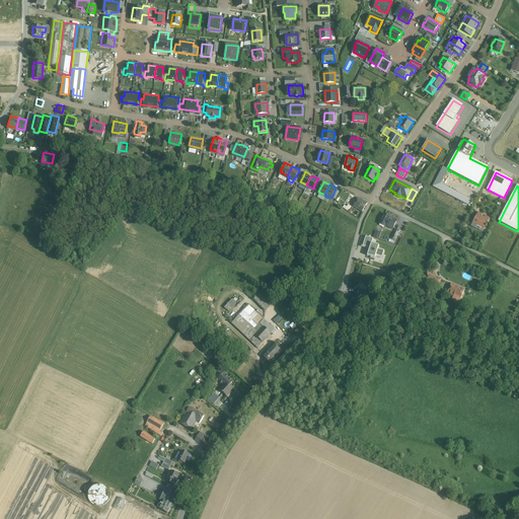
[(367,203),(358,197),(353,205),(362,211),(367,203)]
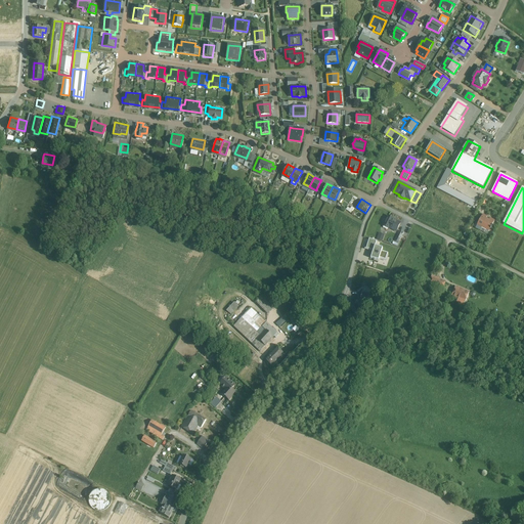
[(487,217),(483,215),(477,225),(482,227),(480,230),(485,233),(486,230),(489,231),(494,221),(490,218),(489,222),(485,220),(487,217)]
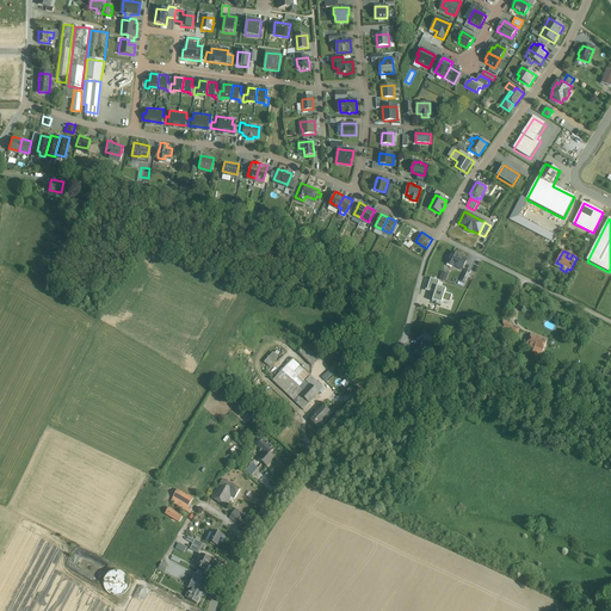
[(458,255),(454,252),(448,263),(452,265),(454,265),(457,266),(462,269),(467,260),(458,255)]
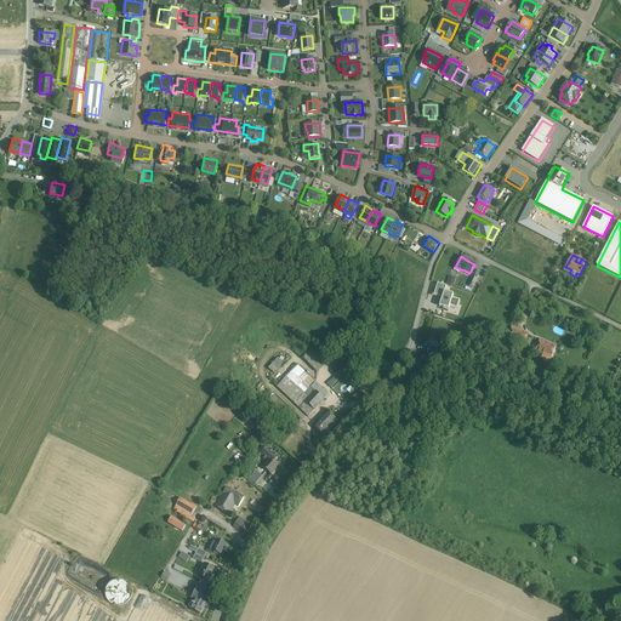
[(446,286),(437,283),(434,294),(443,296),(439,306),(449,308),(450,306),(457,308),(460,300),(453,297),(454,294),(445,291),(446,286)]
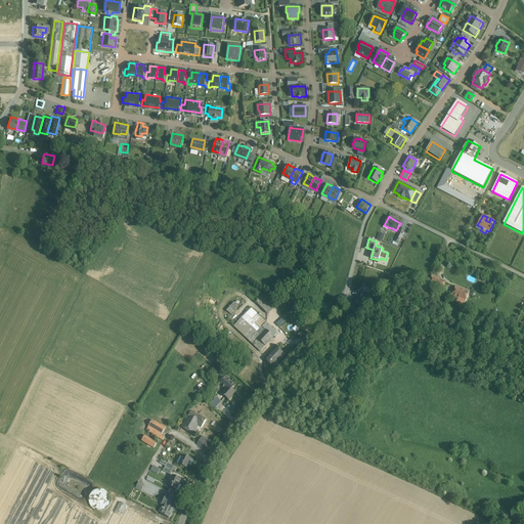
[(445,280),(440,278),(432,275),(429,284),(443,289),(445,280)]
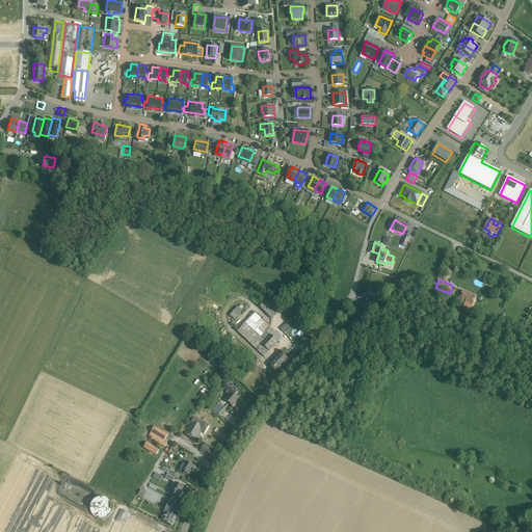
[(476,295),(462,289),(458,299),(464,301),(463,306),(471,309),(472,304),(476,295)]
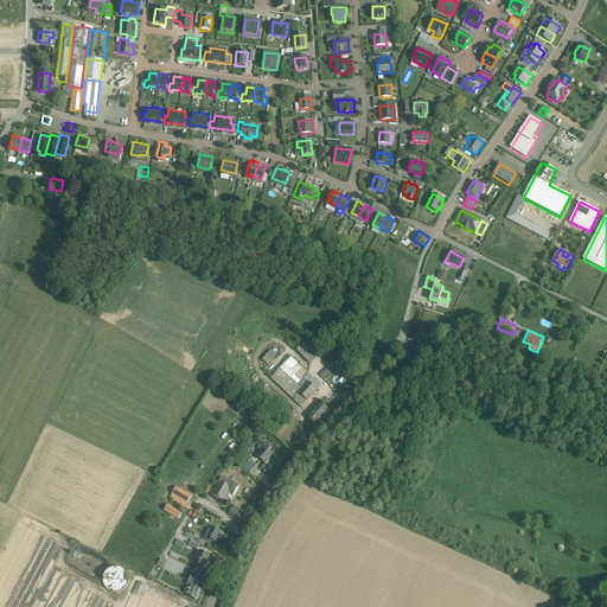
[(421,333),(420,338),(419,342),(416,352),(426,355),(426,351),(427,351),(428,345),(427,345),(429,337),(427,336),(427,334),(421,333)]
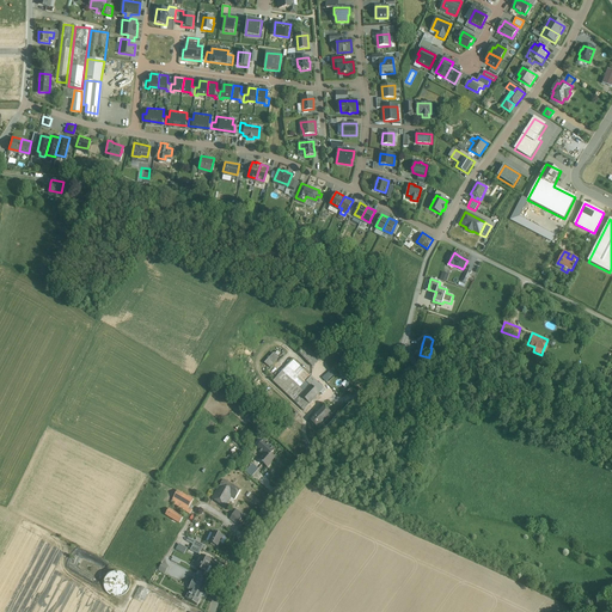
[(306,346),(299,353),(312,366),(319,359),(306,346)]
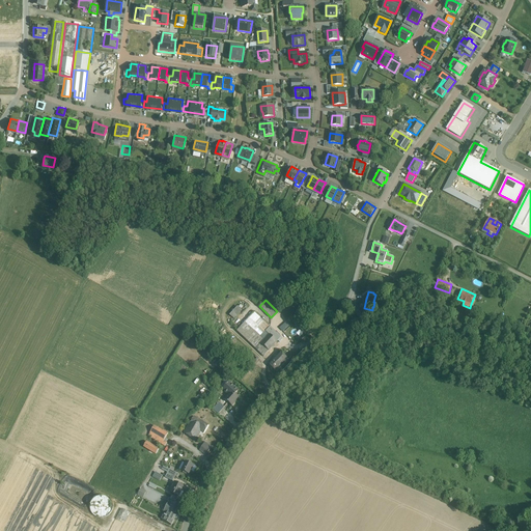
[(229,313),(233,317),(244,308),(240,304),(229,313)]
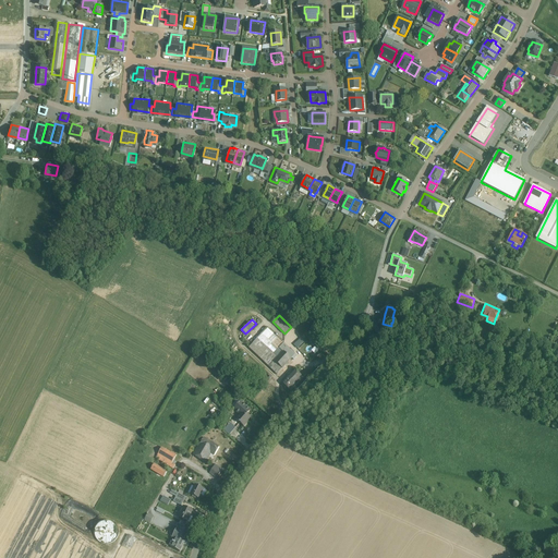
[(267,328),(249,347),(270,368),(277,374),(286,365),(295,354),(267,328)]
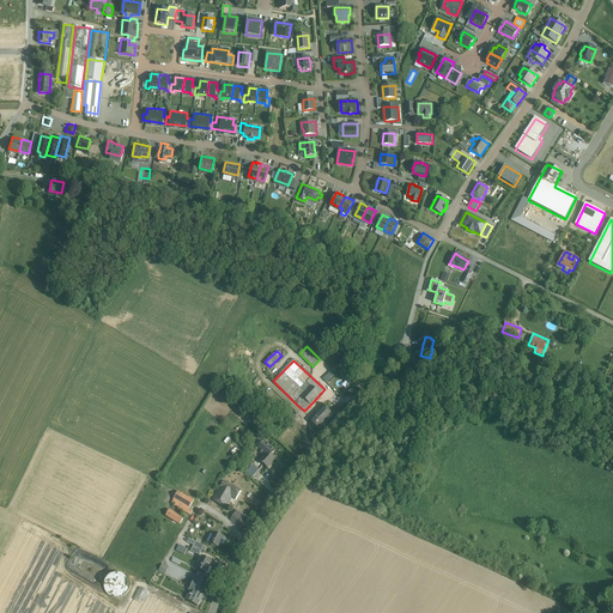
[(327,382),(339,372),(333,365),(321,376),(327,382)]
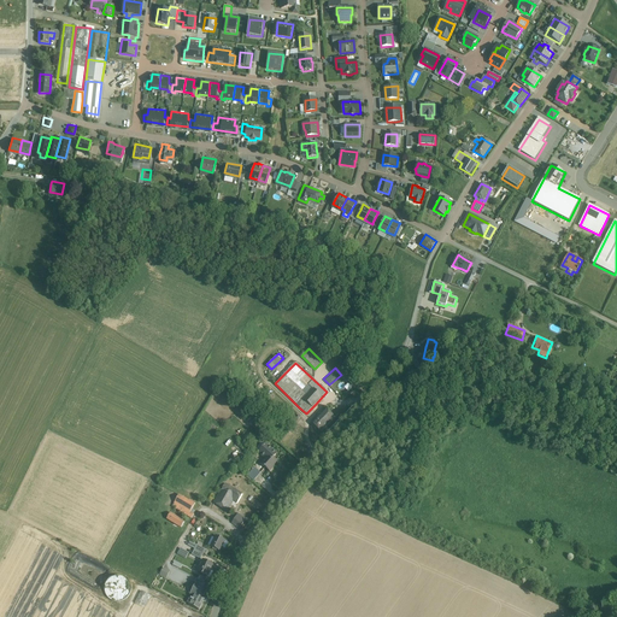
[(306,413),(299,407),(295,411),(303,417),(306,413)]
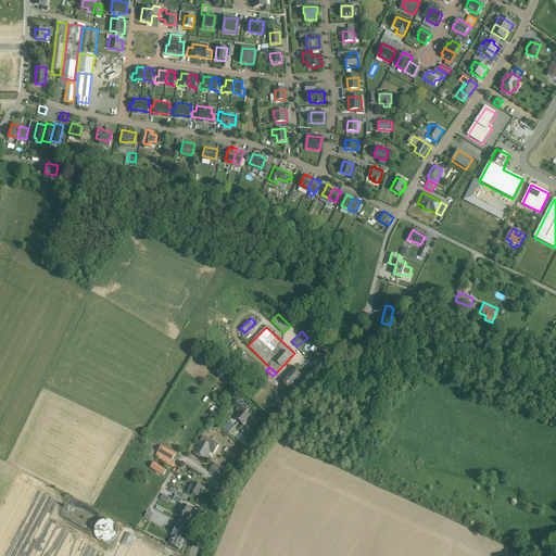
[(301,376),(293,367),(289,373),(297,380),(301,376)]
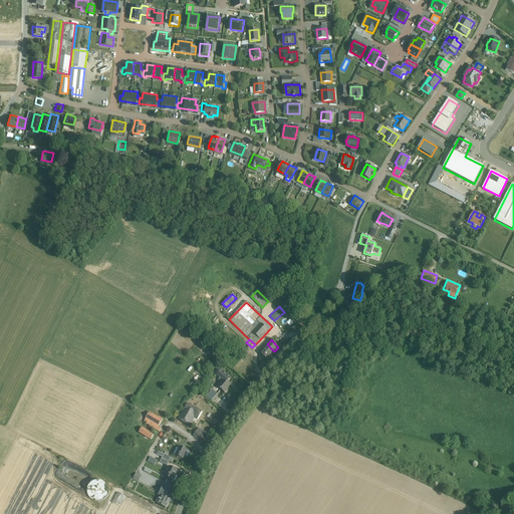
[(267,344),(260,351),(267,358),(274,351),(267,344)]
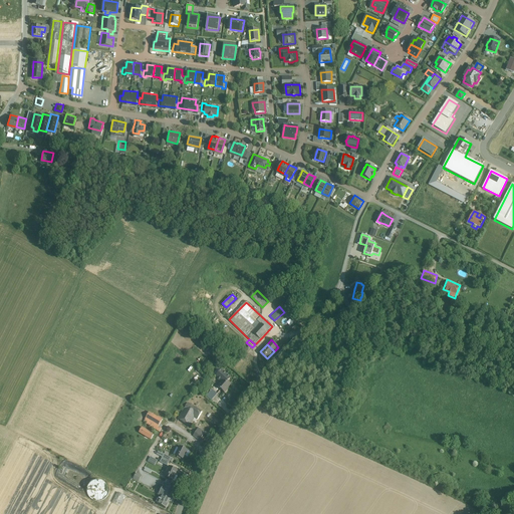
[(227,373),(219,367),(213,373),(221,380),(221,381),(220,381),(217,386),(221,389),(224,392),(228,388),(227,387),(230,383),(227,380),(231,376),(227,373)]
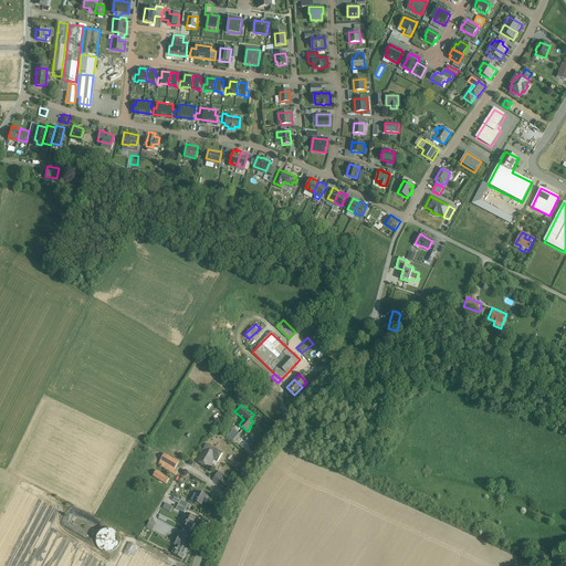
[(236,435),(230,430),(227,435),(232,440),(236,435)]
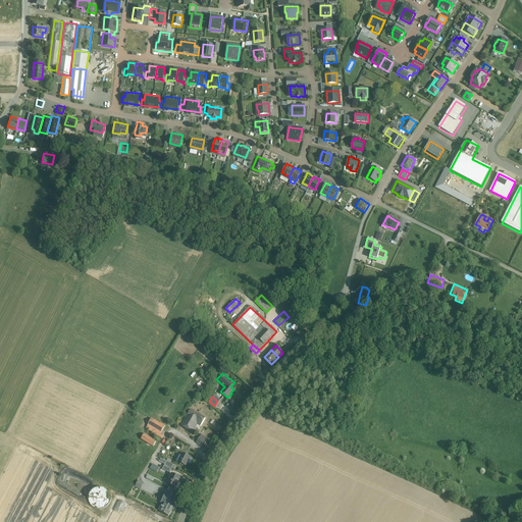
[(198,413),(191,409),(186,417),(193,422),(198,413)]
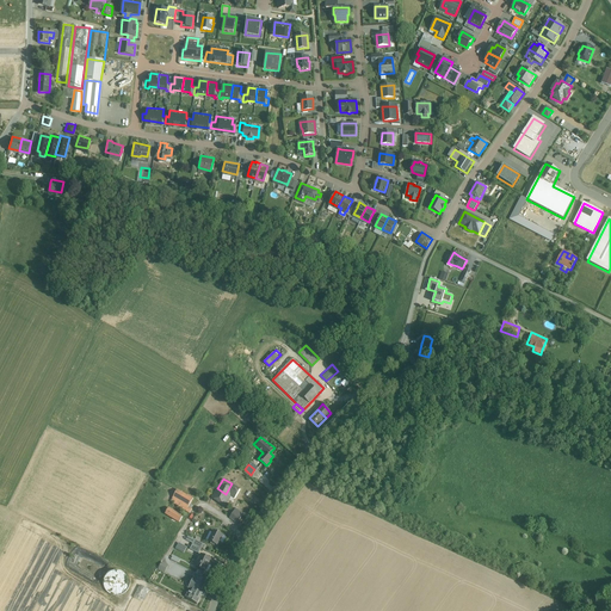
[(226,494),(220,503),(226,506),(229,499),(232,501),(240,488),(232,483),(226,494)]
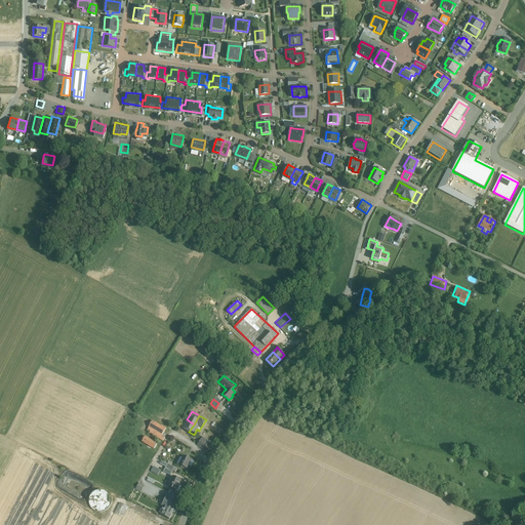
[(194,425),(187,419),(182,428),(189,432),(194,425)]
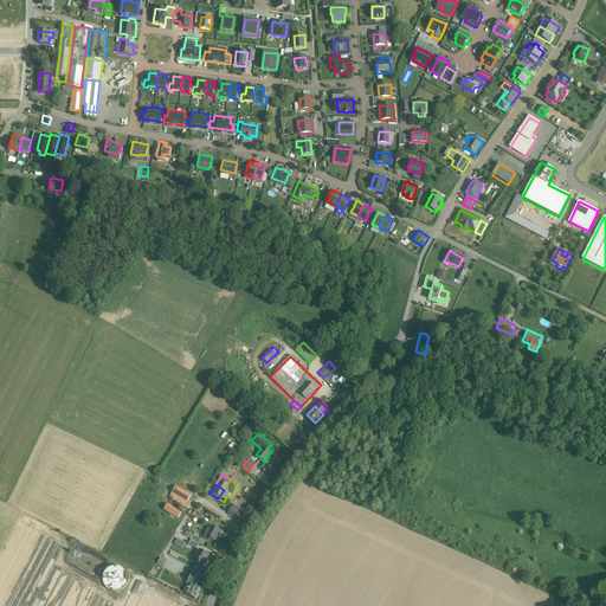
[(186,492),(175,487),(169,497),(187,509),(191,504),(187,503),(192,495),(186,491),(186,492)]
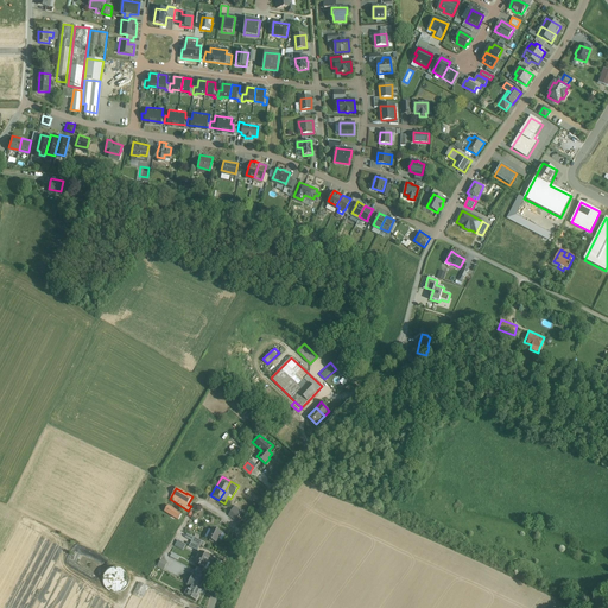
[(182,514),(168,505),(164,511),(178,519),(182,514)]
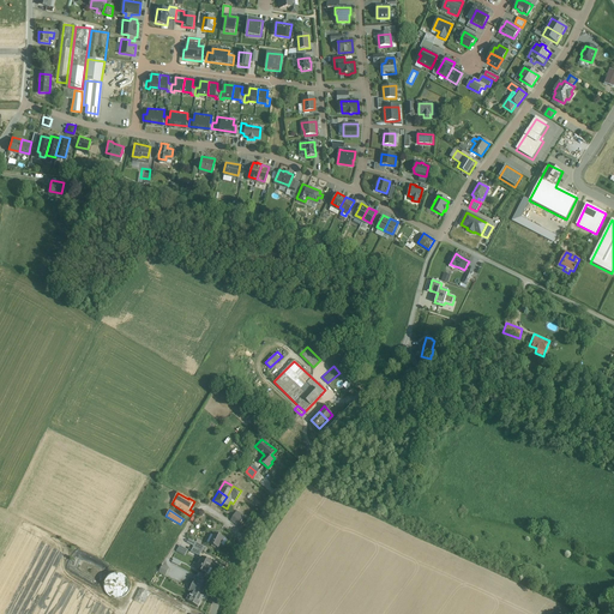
[(245,516),(236,511),(230,519),(239,525),(245,516)]
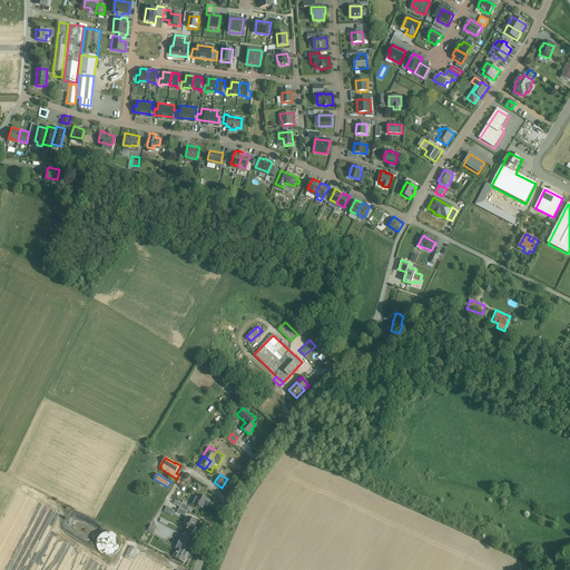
[(199,494),(195,504),(203,509),(207,499),(199,494)]
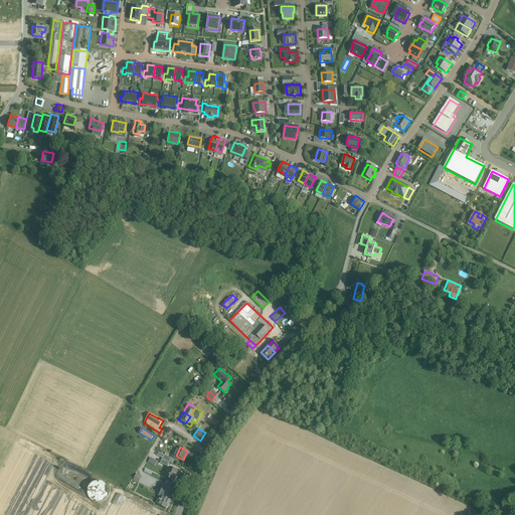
[(148,461),(155,465),(158,461),(151,457),(148,461)]
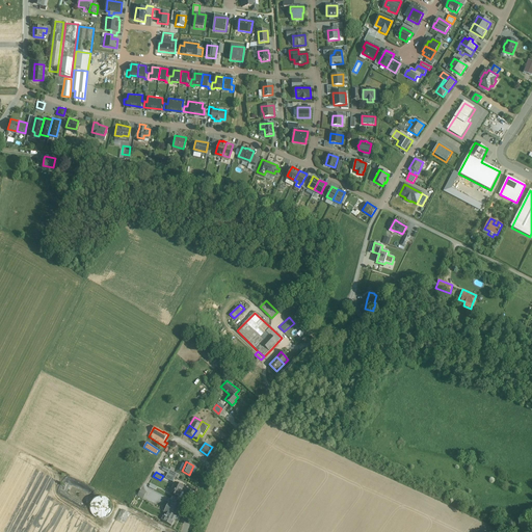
[(175,477),(168,473),(165,478),(173,481),(175,477)]
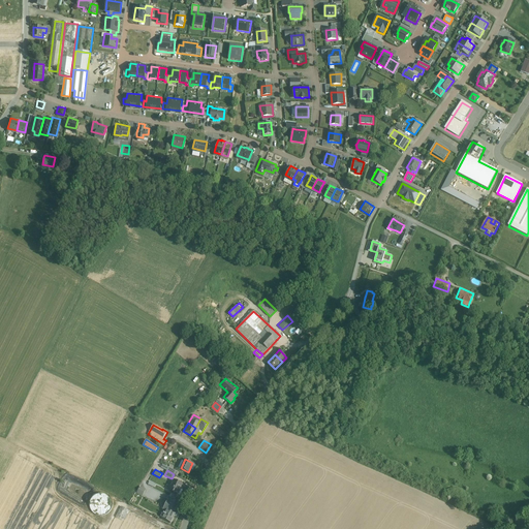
[(84,501),(86,500),(90,492),(90,490),(89,488),(71,478),(68,479),(63,488),(64,490),(82,500),(84,501)]
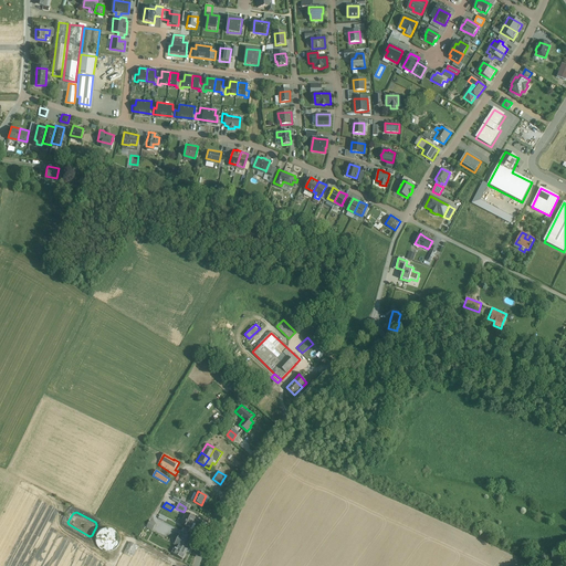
[(197,519),(186,513),(185,515),(186,516),(181,524),(190,528),(194,523),(195,523),(197,519)]
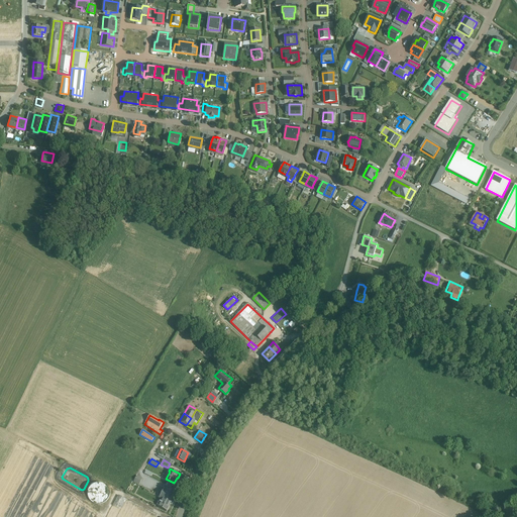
[(89,496),(91,500),(94,503),(99,504),(103,504),(107,501),(110,497),(111,493),(110,488),(107,484),(103,482),(98,482),(94,483),(90,487),(89,491),(89,496)]
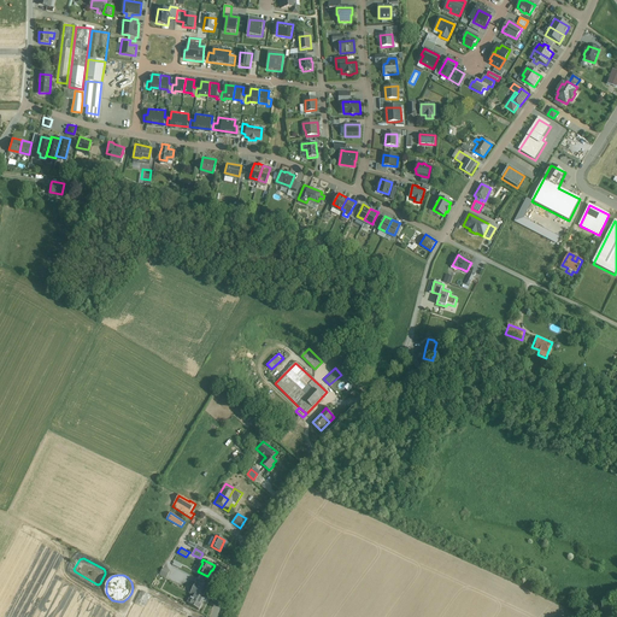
[(203,586),(195,582),(189,594),(194,597),(193,599),(192,598),(191,599),(193,600),(191,604),(189,603),(189,604),(199,609),(201,604),(203,601),(204,601),(204,600),(203,600),(207,588),(203,586)]
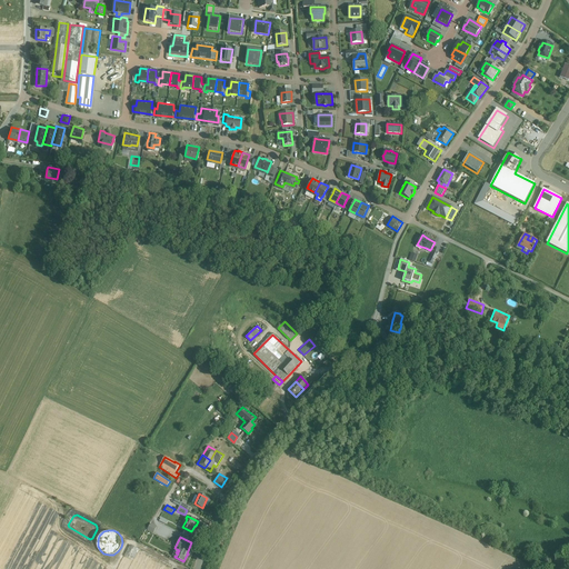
[(128,568),(139,549),(130,545),(117,568),(128,568)]
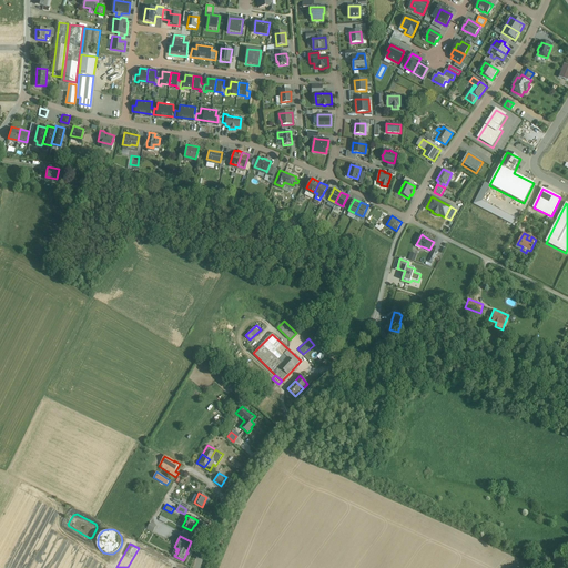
[(173,567),(174,567),(139,548),(128,567),(173,567)]
